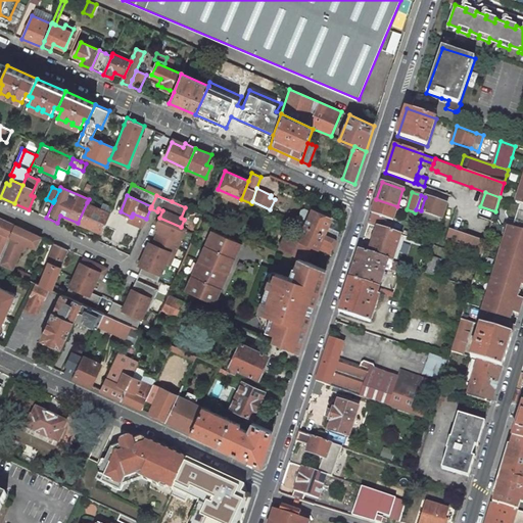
[(421,210),(434,216),(437,217),(442,219),(447,204),(425,197),(421,210)]
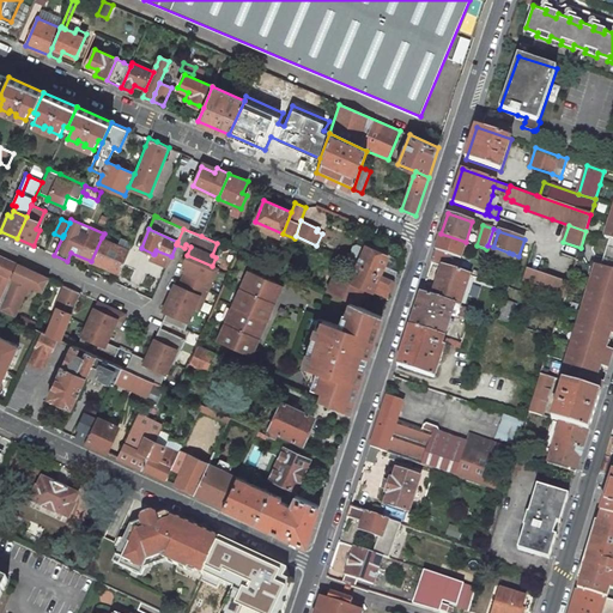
[(441,234),(431,262),(443,266),(447,253),(461,258),(466,242),(441,234)]
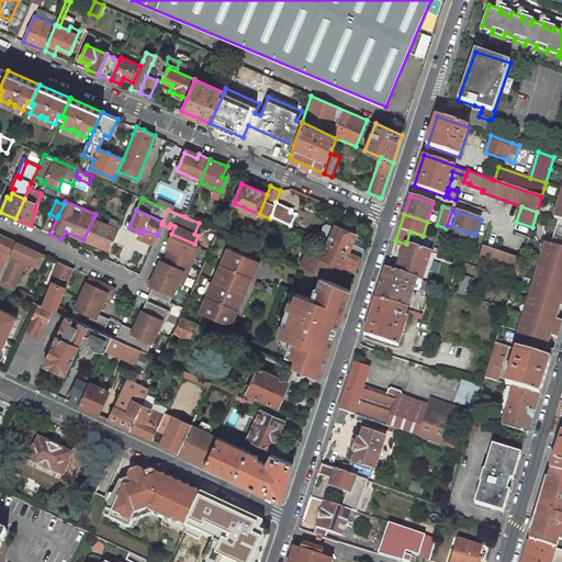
[(83,239),(109,250),(119,228),(111,225),(93,217),(83,239)]
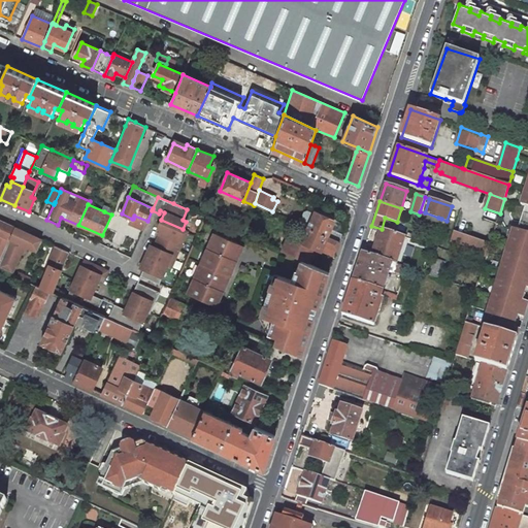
[(114,208),(106,205),(104,211),(111,215),(114,208)]
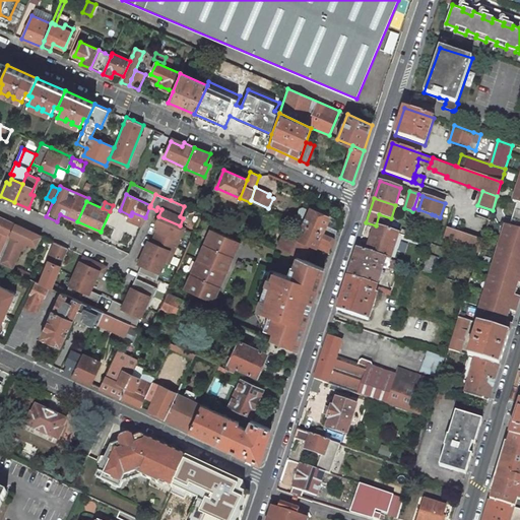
[(519,202),(517,202),(509,228),(519,230),(519,202)]
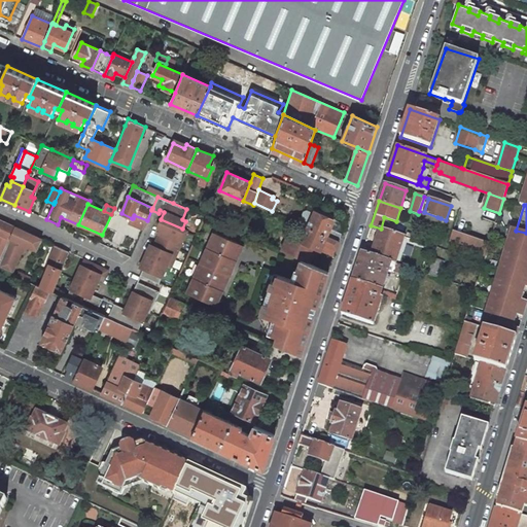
[(314,212),(307,227),(339,242),(341,234),(330,229),(334,221),(314,212)]
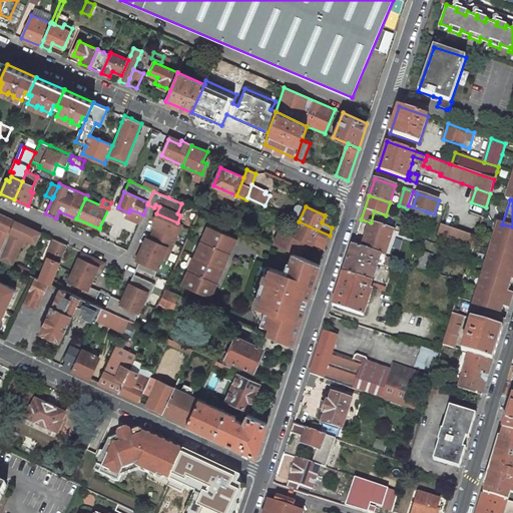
[(128,212),(126,215),(128,215),(127,218),(139,223),(143,214),(130,209),(129,212),(128,212)]
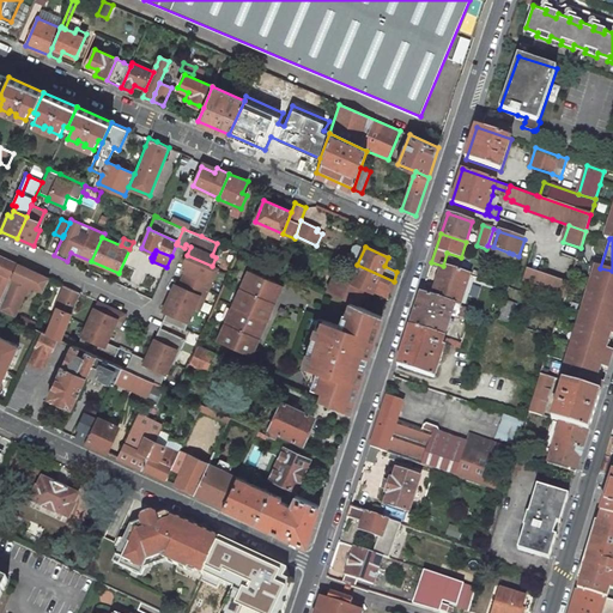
[(181,278),(207,290),(217,268),(212,266),(187,255),(182,263),(186,266),(181,278)]
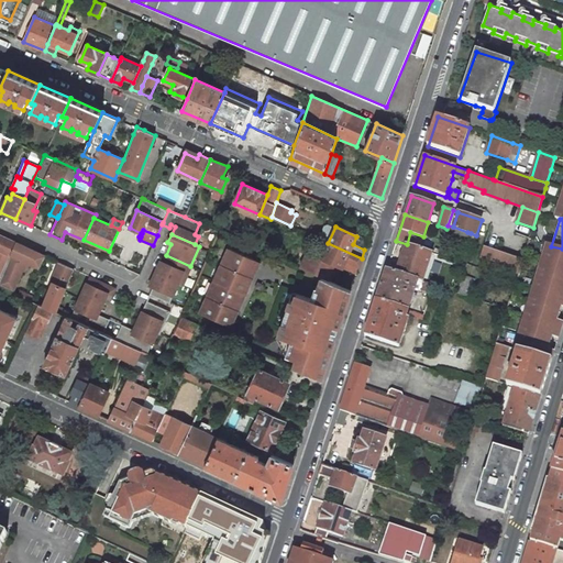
[(0,278),(10,255),(11,254),(15,243),(0,235),(0,278)]
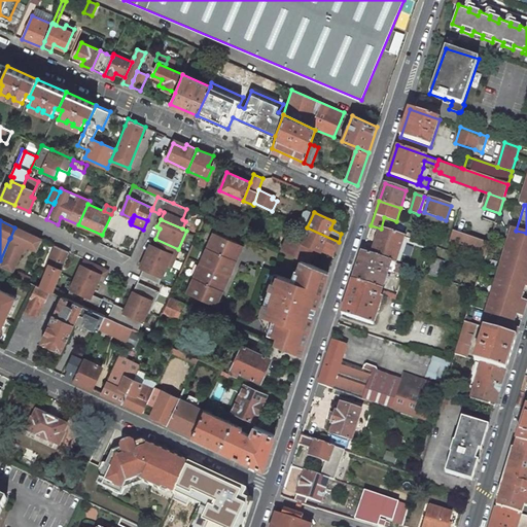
[(30,247),(35,237),(14,227),(10,238),(9,239),(0,260),(0,268),(9,273),(19,252),(23,253),(26,245),(30,247)]
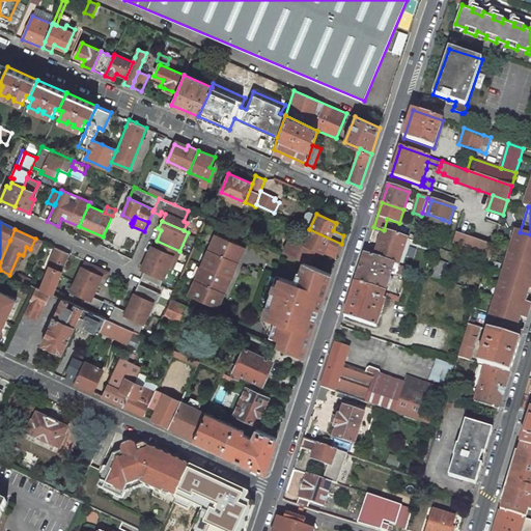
[(307,263),(314,248),(323,252),(336,258),(338,251),(341,244),(309,229),(303,243),(290,236),(283,253),(299,259),(303,261),(307,263)]
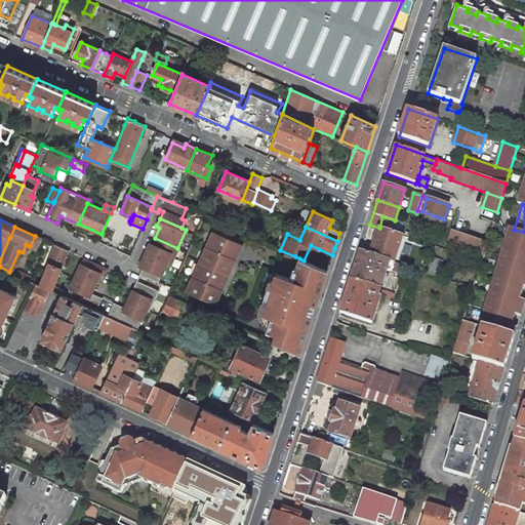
[(400,243),(401,240),(403,236),(379,228),(376,236),(373,246),(370,254),(394,263),(400,243)]
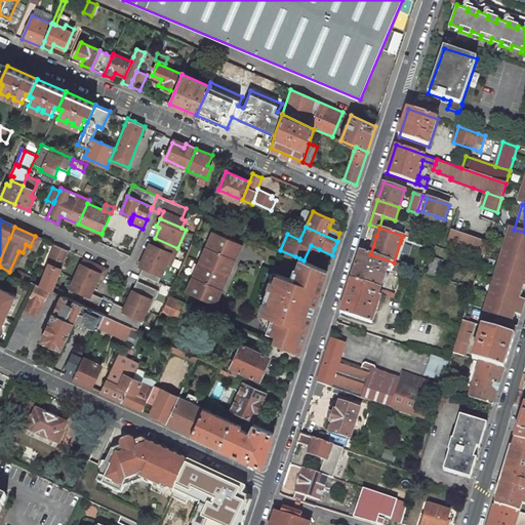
[(450,244),(476,253),(484,255),(488,242),(451,230),(447,243),(450,244)]
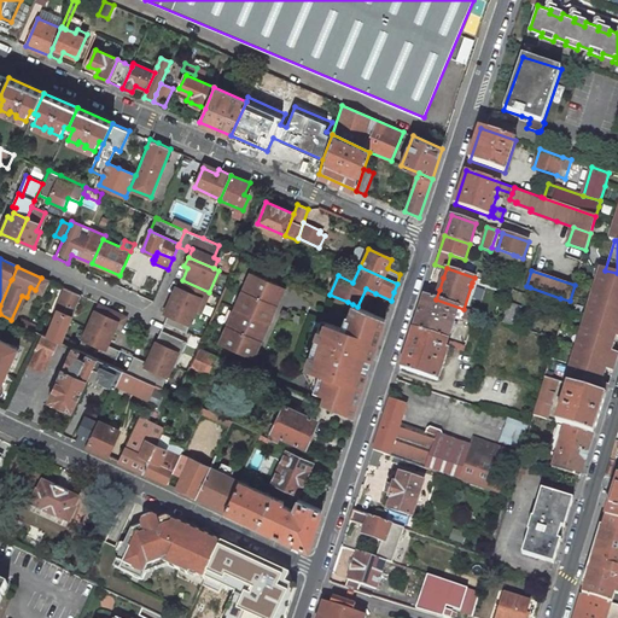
[(604,273),(598,278),(595,286),(600,287),(617,292),(617,273),(605,270),(604,273)]
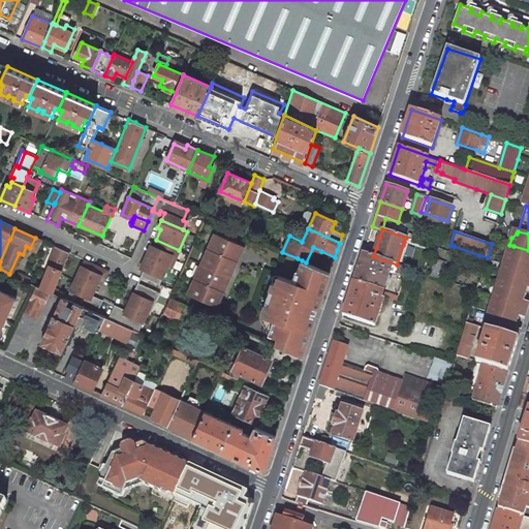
[(208,248),(237,261),(239,256),(243,246),(241,245),(215,234),(208,248)]
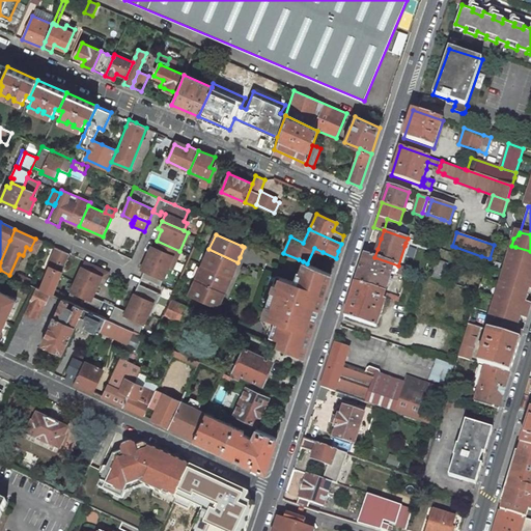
[(148,258),(167,267),(171,269),(179,251),(157,241),(148,258)]
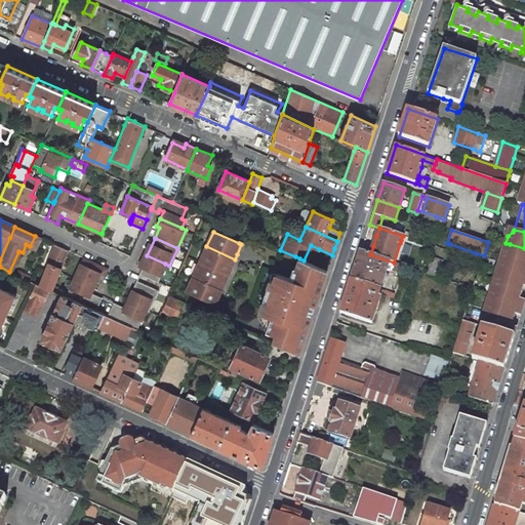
[(400,243),(394,263),(397,264),(402,249),(401,246),(402,244),(400,243)]
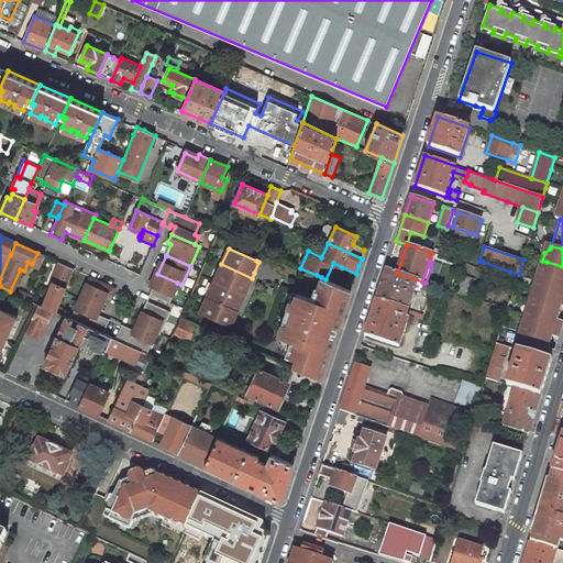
[(48,294),(43,307),(53,311),(56,312),(66,289),(74,269),(58,262),(50,283),(52,284),(48,294)]
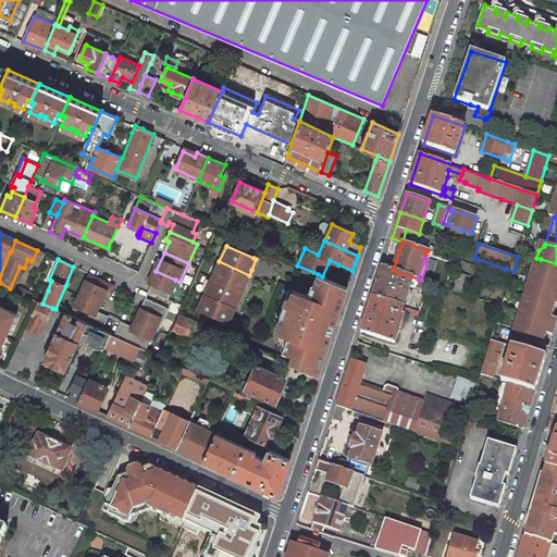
[(556,263),(541,259),(536,273),(556,279),(556,263)]
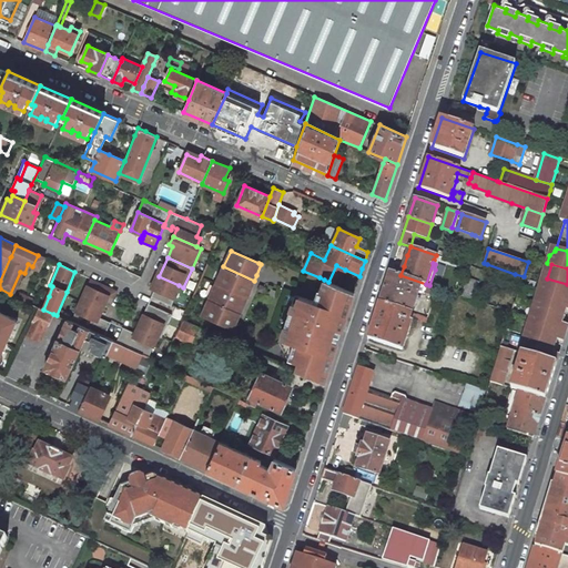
[(215,284),(246,297),(252,285),(254,281),(223,266),(215,284)]
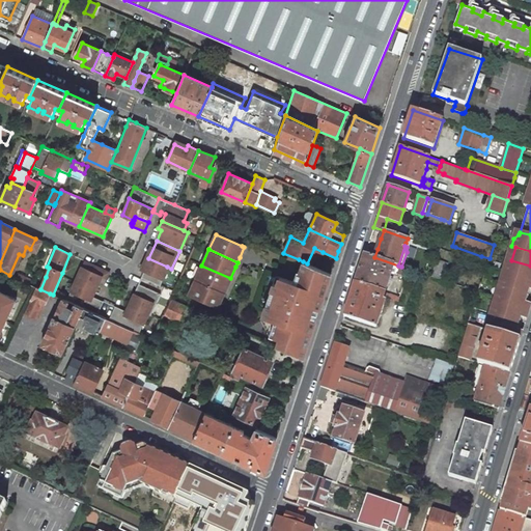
[(385,292),(390,278),(391,276),(392,271),(407,275),(409,269),(401,267),(398,266),(374,257),(365,254),(356,282),(385,292)]
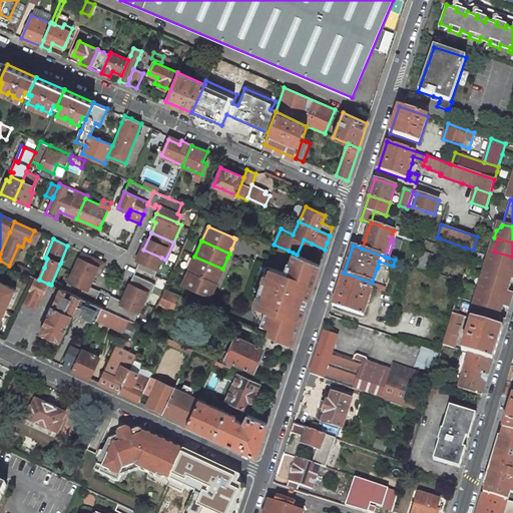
[(135,267),(153,276),(161,258),(143,249),(140,248),(136,257),(137,261),(138,261),(135,267)]
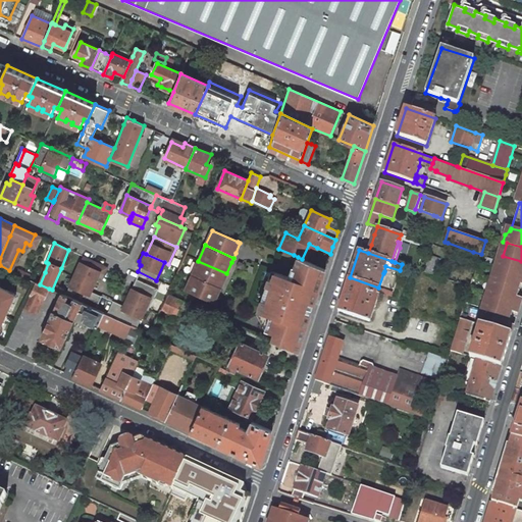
[(434,275),(439,258),(429,254),(424,271),(434,275)]
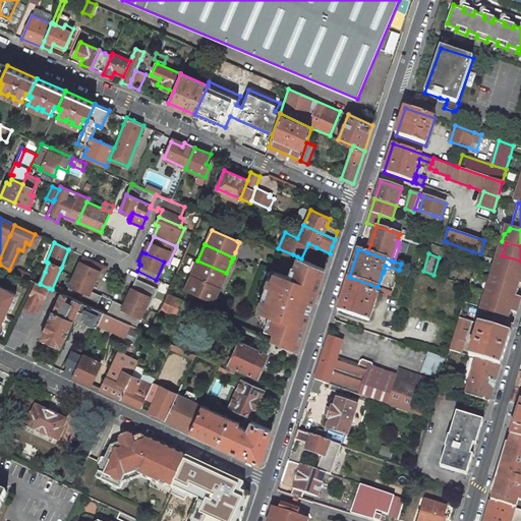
[(90,291),(99,272),(103,274),(106,267),(82,255),(65,295),(67,296),(73,299),(81,302),(95,308),(101,296),(90,291)]
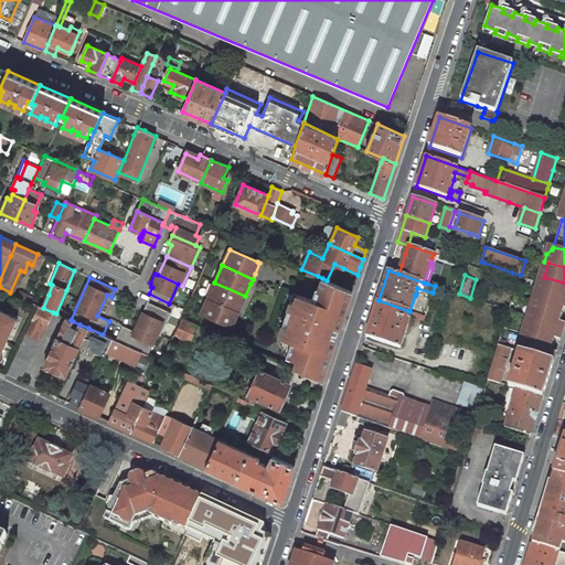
[(543,280),(536,285),(534,291),(539,292),(564,300),(564,296),(564,283),(544,277),(543,280)]
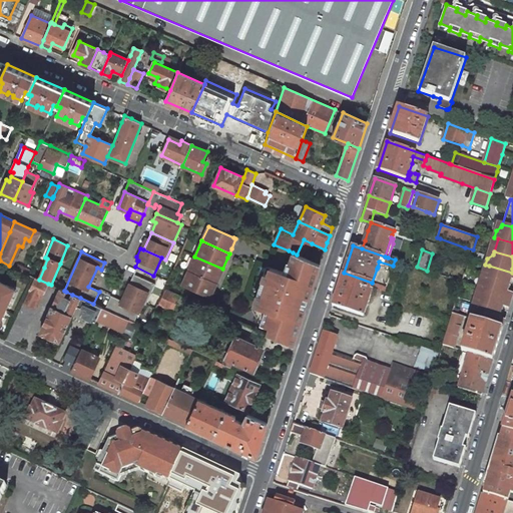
[(266,284),(262,297),(258,295),(252,310),(260,325),(270,328),(268,335),(293,346),(296,337),(298,333),(304,313),(305,310),(300,308),(303,298),(305,292),(311,294),(316,276),(318,271),(320,265),(306,259),(297,254),(293,252),(290,263),(292,264),(288,275),(267,268),(262,282),(266,284)]
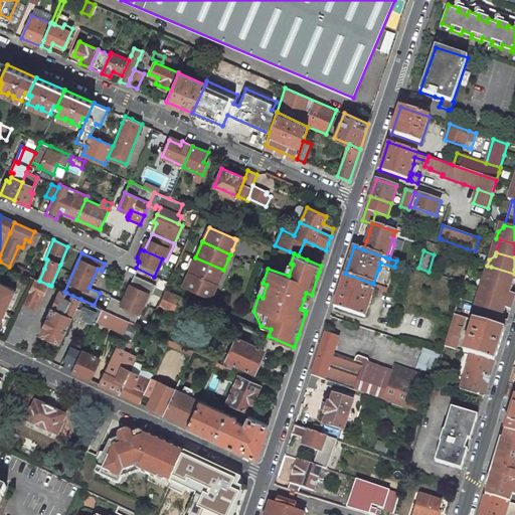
[(189,272),(217,284),(219,280),(223,270),(195,258),(189,272)]
